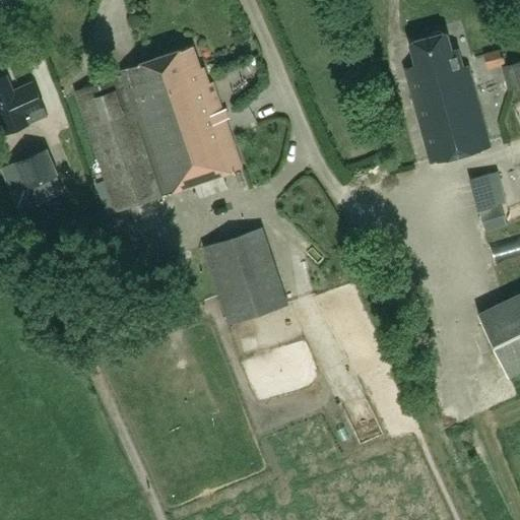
[(416,64),(402,68),(429,163),(491,145),(468,64),(464,65),(459,50),(454,52),(448,33),(410,43),(416,64)]
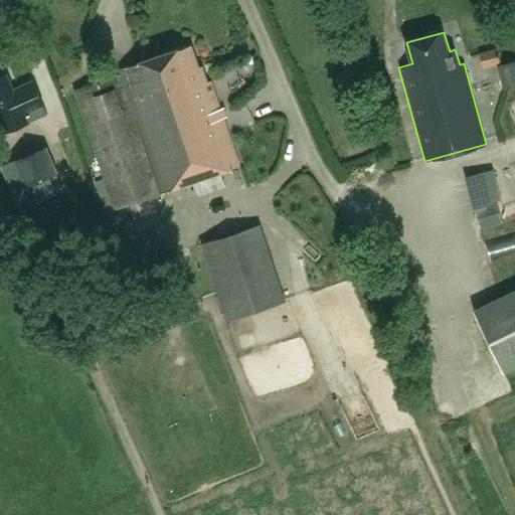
[(120,74),(75,90),(115,208),(193,182),(198,195),(225,186),(220,171),(239,165),(211,80),(206,81),(201,64),(197,65),(191,45),(118,69),(120,74)]
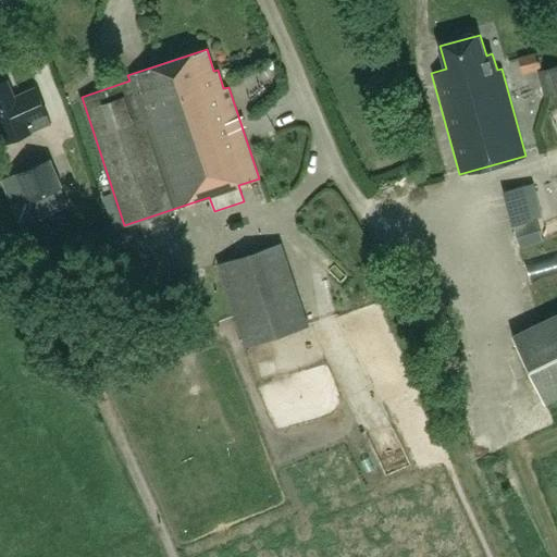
[(535,52),(534,52),(517,57),(521,72),(539,67),(535,52)]
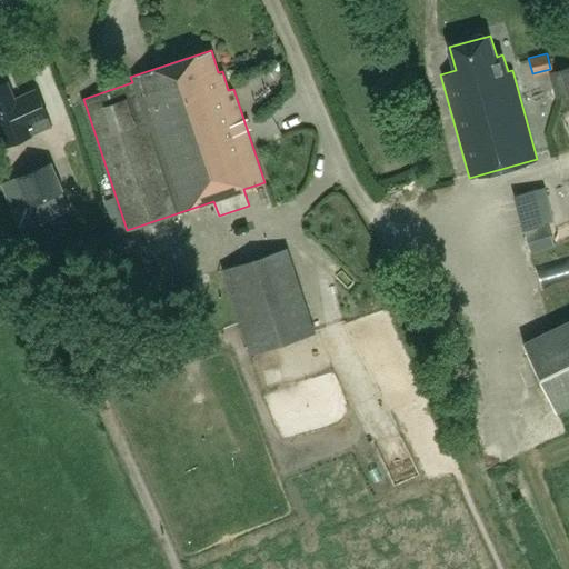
[(568,67),(548,73),(555,100),(568,96),(568,67)]
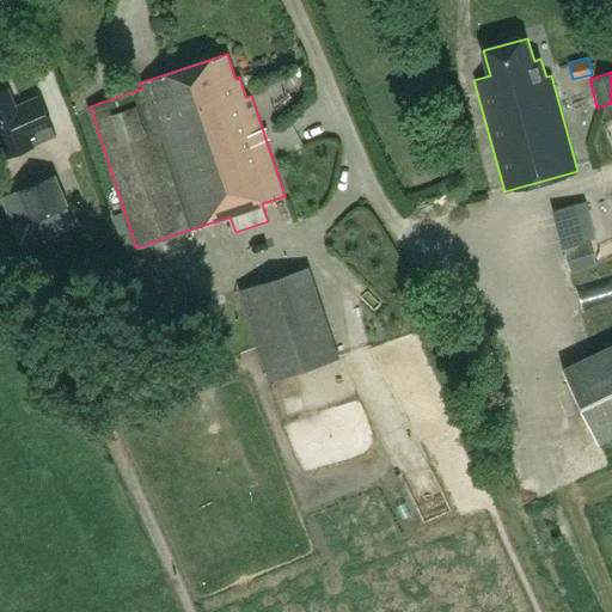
[(7,89),(0,91),(0,147),(34,133),(24,110),(18,111),(7,89)]
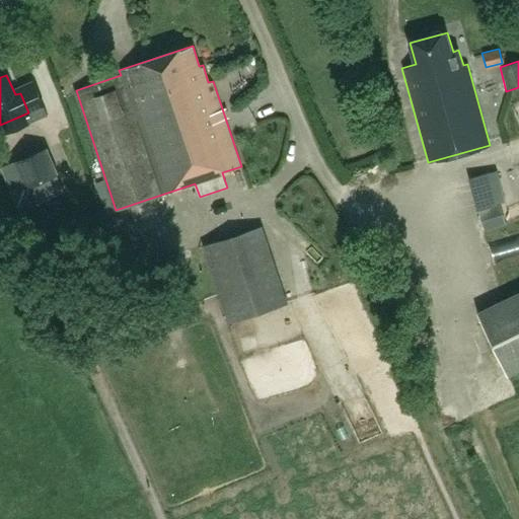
[(56,172),(45,148),(14,161),(25,186),(56,172)]
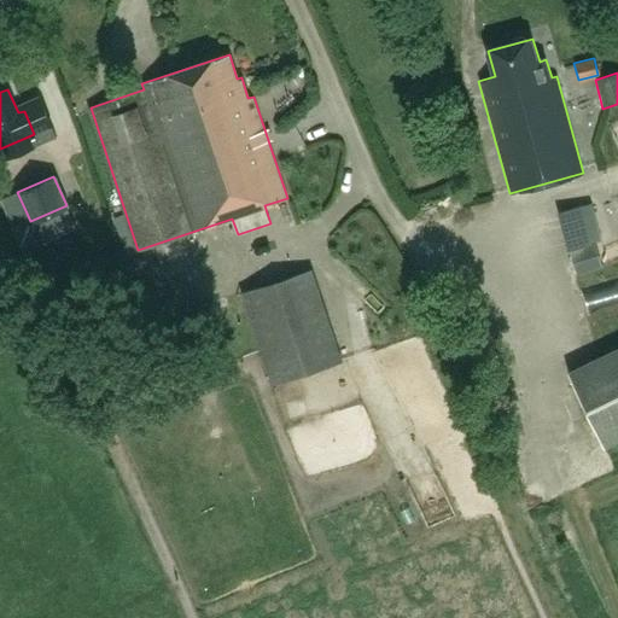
[(590,203),(558,213),(567,250),(601,240),(590,203)]
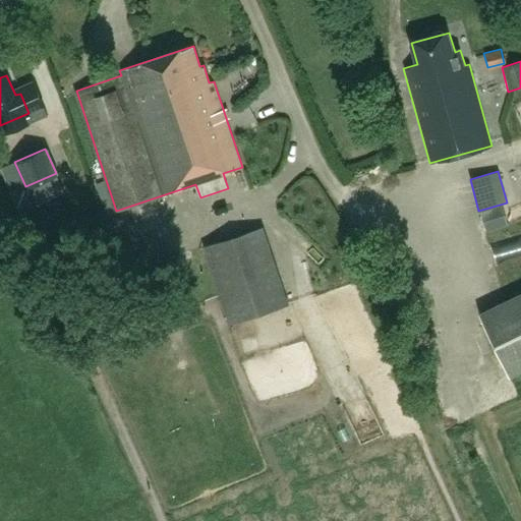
[(228,324),(231,323),(287,304),(262,227),(203,246),(228,324)]
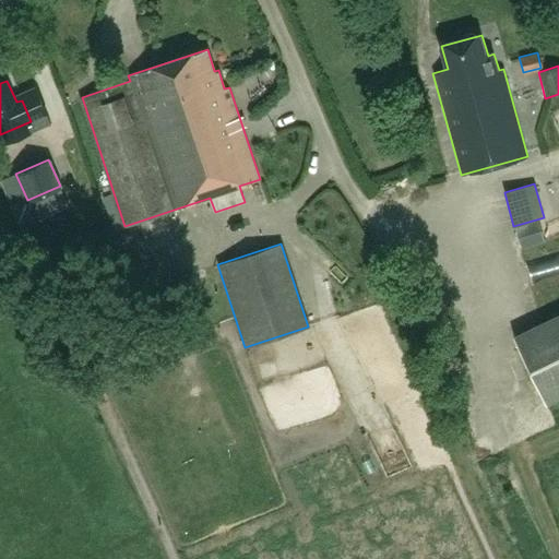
[(558,312),(511,336),(543,404),(558,395),(558,312)]
